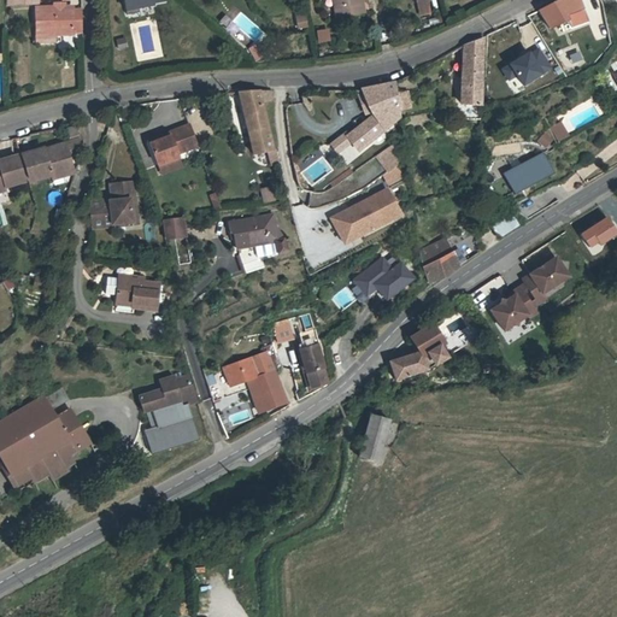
[(124,0),(127,10),(153,5),(153,4),(164,1),(164,0),(124,0)]
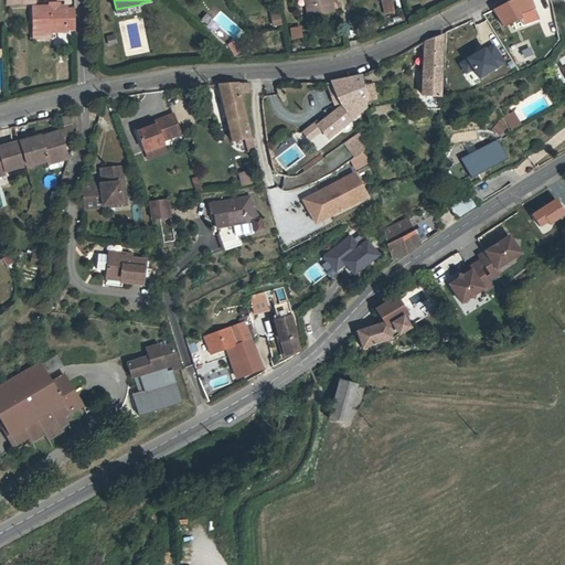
[(306,0),(309,16),(332,11),(330,0),(306,0)]
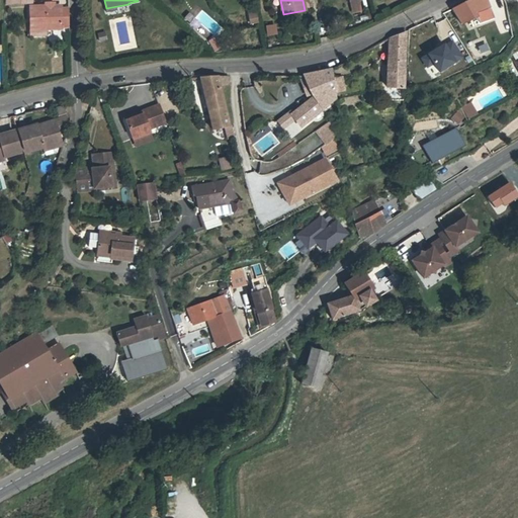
[(357,0),(351,2),(352,9),(360,7),(358,0),(357,0)]
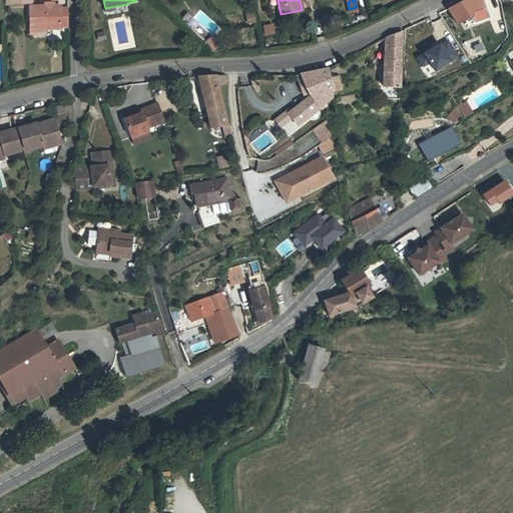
[(482,0),(464,0),(448,9),(457,24),(472,17),(475,23),(489,18),(482,0)]
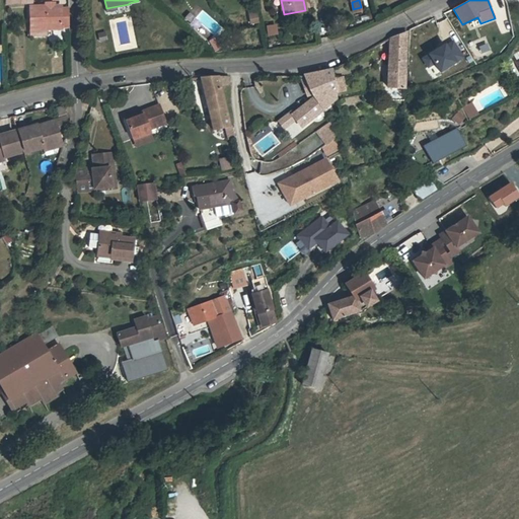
[(70,28),(69,9),(61,9),(61,6),(55,6),(46,6),(30,7),(30,28),(47,28),(70,28)]
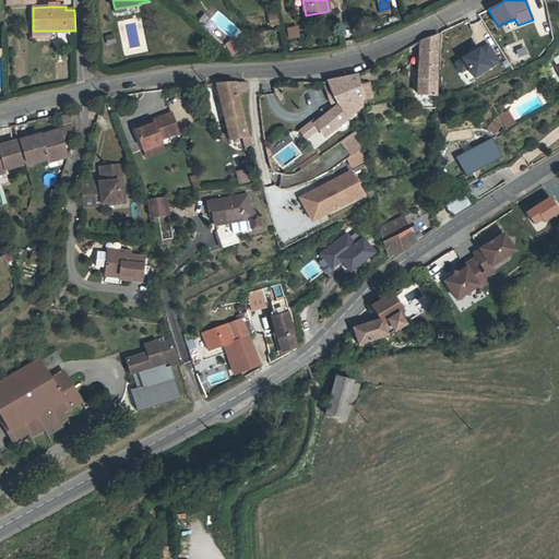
[(276,14),(269,15),(271,25),(278,24),(276,14)]
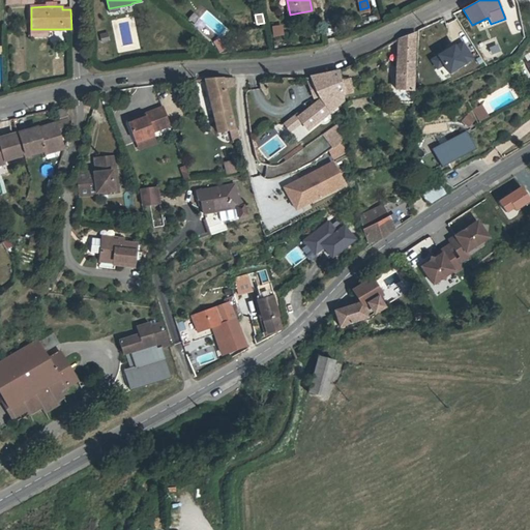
[(282,24),(271,25),(272,36),(283,35),(282,24)]
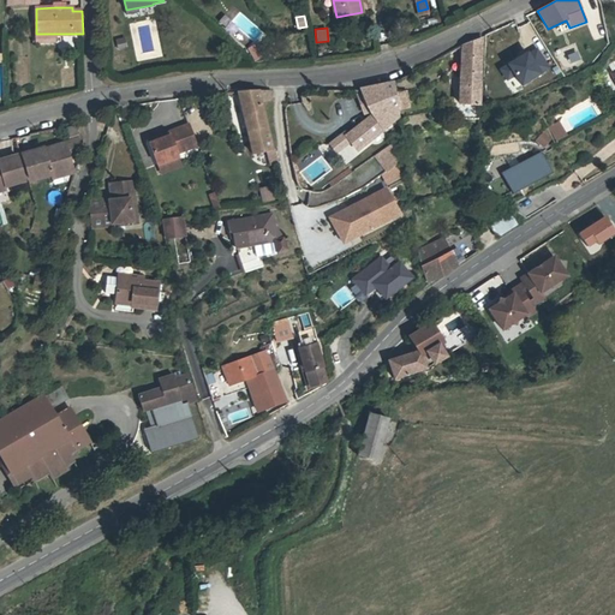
[(502,72),(494,30),(485,35),(485,37),(483,75),(502,72)]
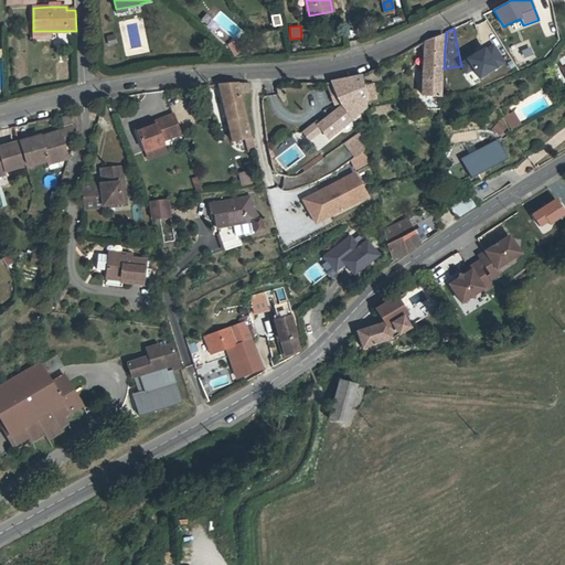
[(443,35),(426,41),(423,95),(439,96),(439,95),(440,89),(443,35)]
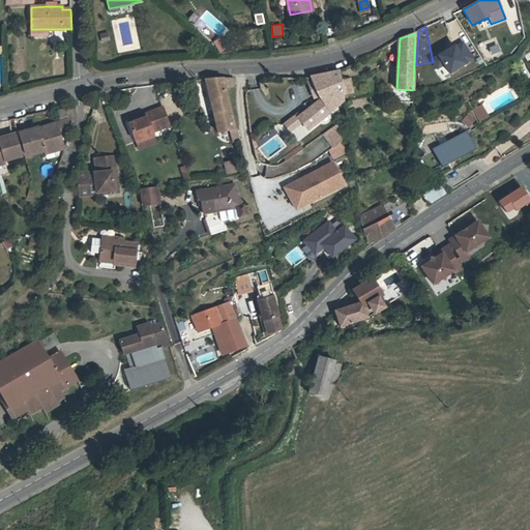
[(219,36),(211,43),(221,54),(228,47),(219,36)]
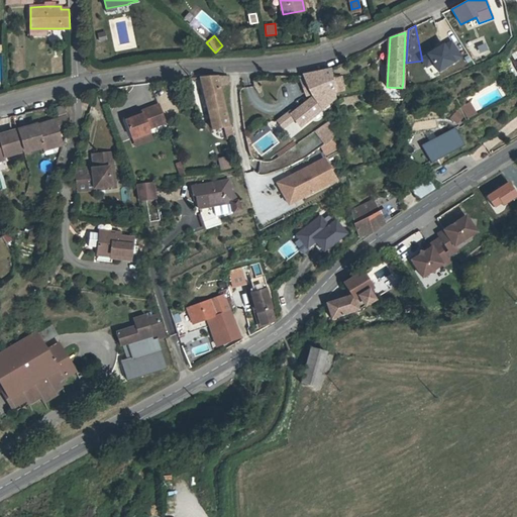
[(332,79),(331,70),(303,76),(305,79),(308,87),(307,87),(311,94),(312,98),(291,114),(295,118),(300,126),(335,97),(335,96),(334,92),(332,79)]
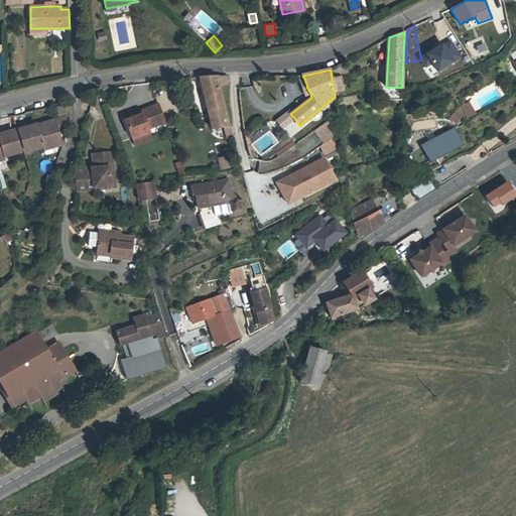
[(222,85),(220,76),(217,76),(201,77),(213,129),(225,126),(228,125),(219,86),(222,85)]
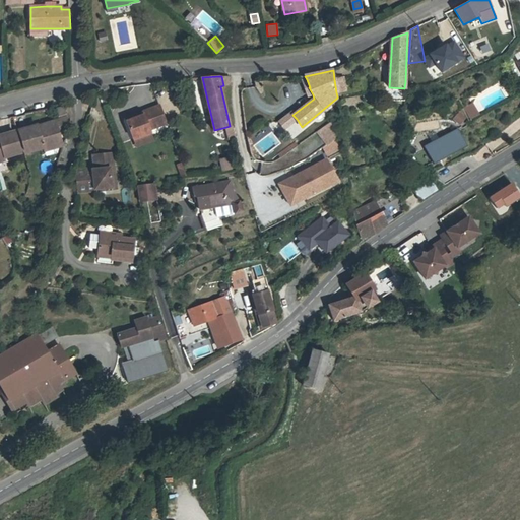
[(229,76),(221,76),(223,85),(231,84),(229,76)]
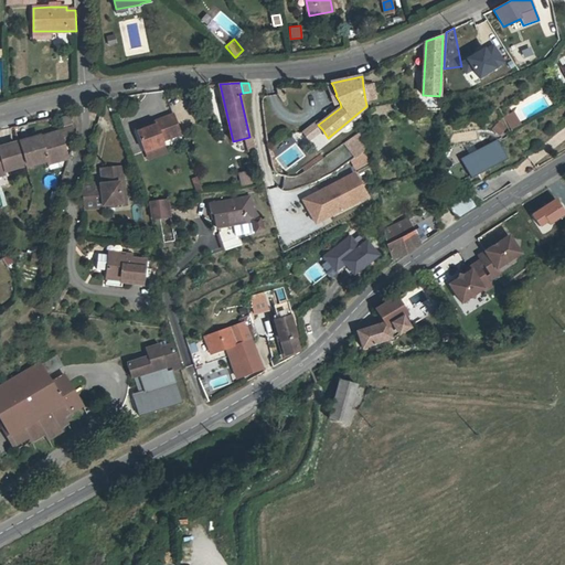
[(373,84),(363,86),(365,100),(370,99),(375,99),(373,84)]
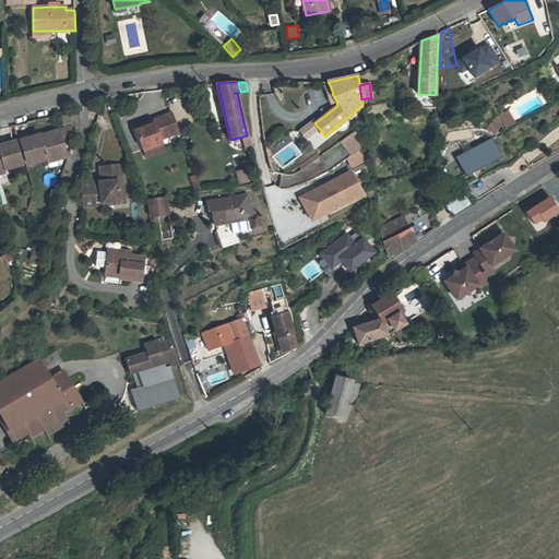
[(333,94),(330,85),(325,86),(332,104),(336,102),(332,94),(333,94)]
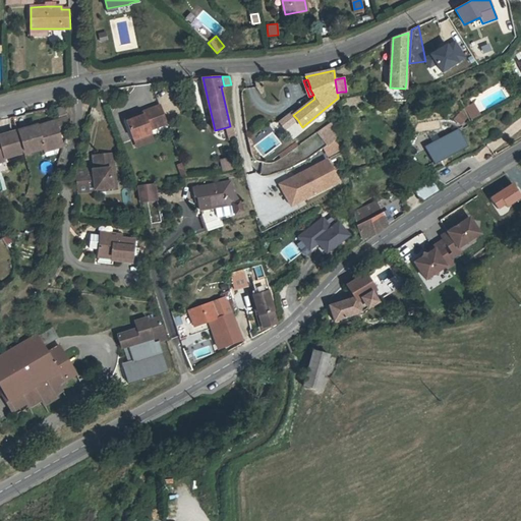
[(405,89),(390,88),(388,95),(388,101),(405,101),(405,89)]
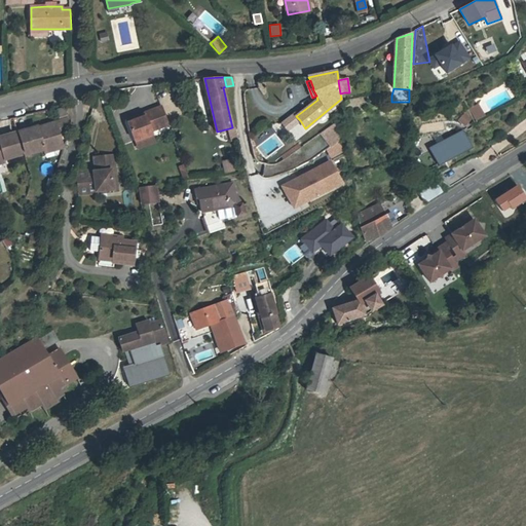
[(483,115),(478,105),(471,109),(476,118),(483,115)]
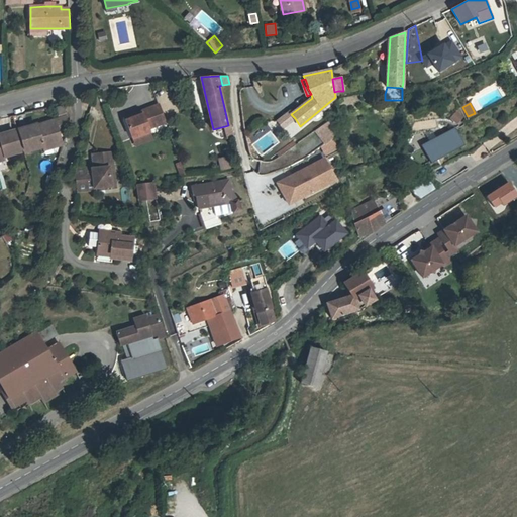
[(57,107),(59,115),(66,113),(65,105),(57,107)]
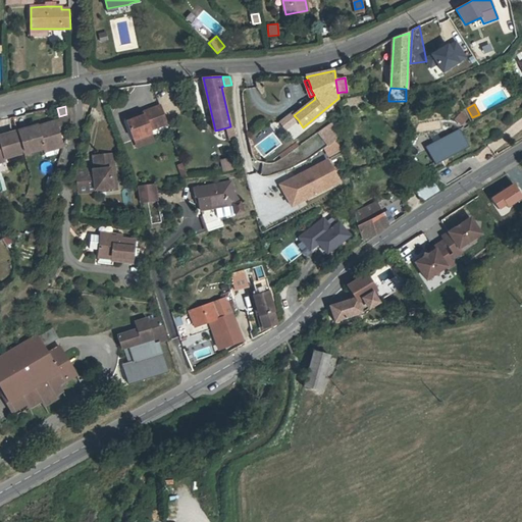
[(167,124),(160,106),(143,112),(144,115),(126,121),(134,140),(152,133),(151,131),(167,124)]
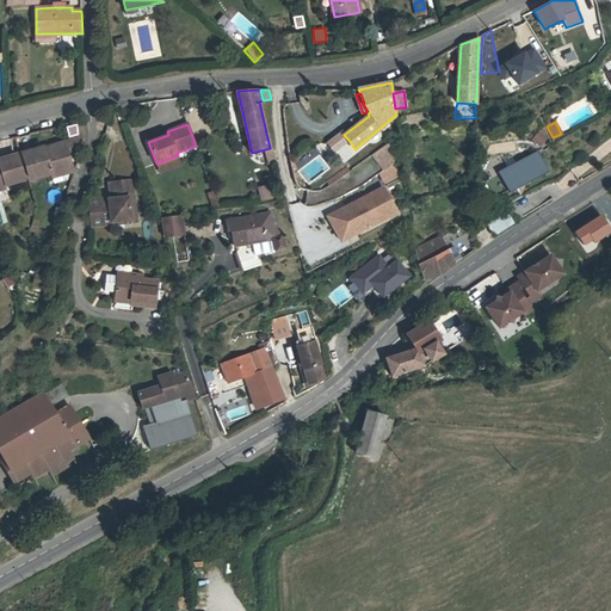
[(147,139),(148,142),(168,135),(167,131),(147,139)]
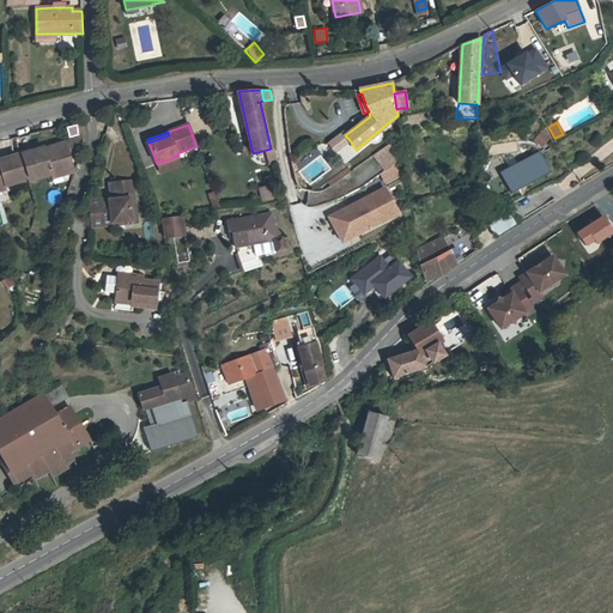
[(541,132),(534,140),(541,146),(548,138),(541,132)]
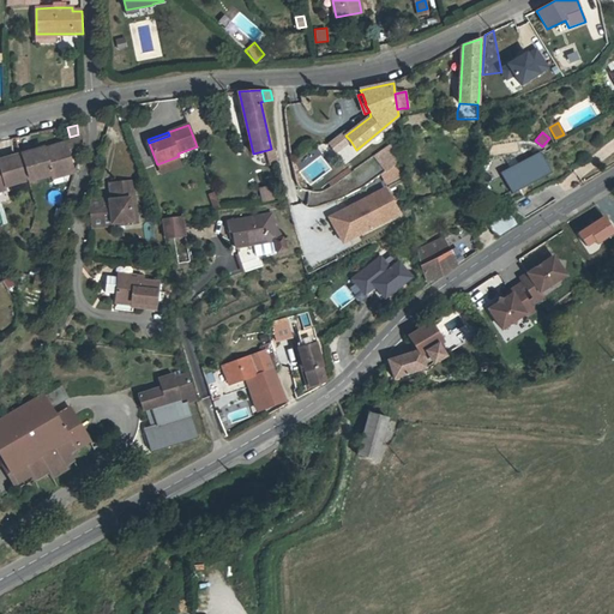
[(336,152),(350,140),(345,136),(343,133),(329,144),(336,152)]
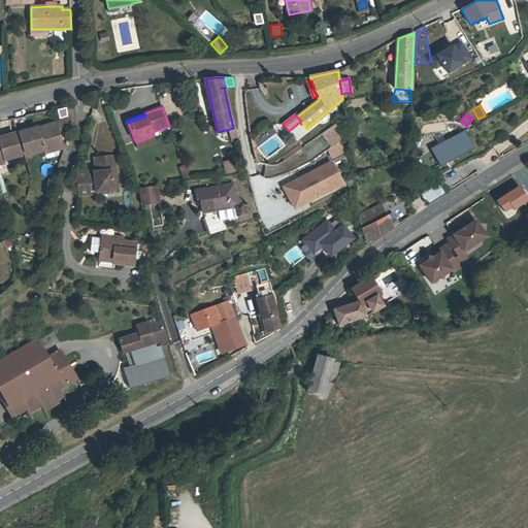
[(321,134),(331,147),(340,140),(342,119),(321,134)]
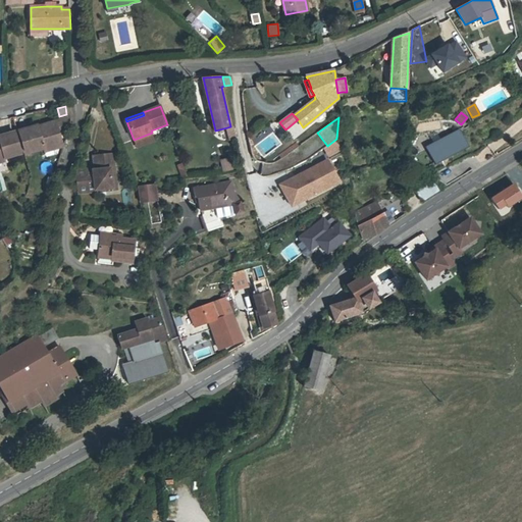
[(69,124),(67,119),(67,118),(60,120),(37,127),(37,126),(19,132),(27,153),(43,148),(60,143),(58,133),(67,131),(69,124)]
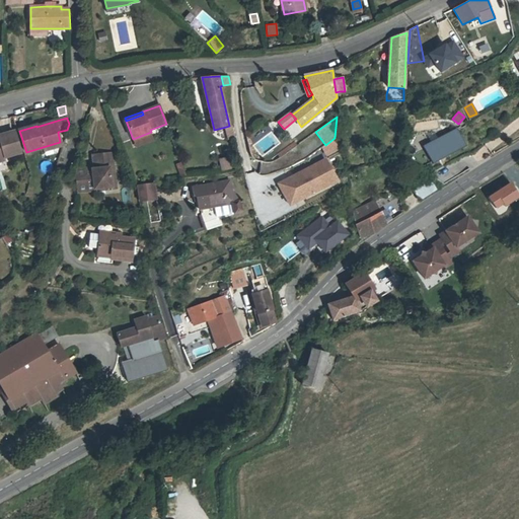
[(229,126),(226,127),(228,139),(234,137),(231,125),(229,126)]
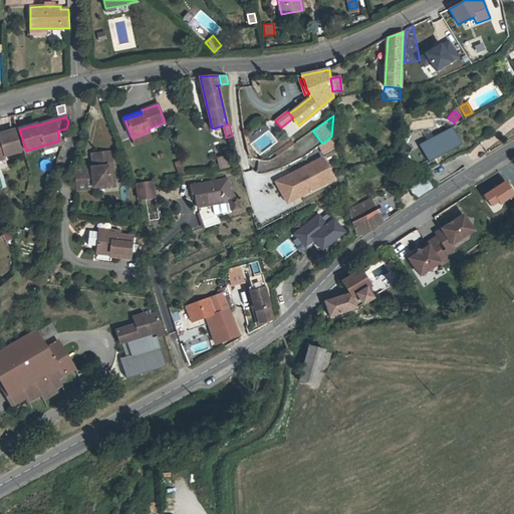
[(246,135),(249,142),(267,132),(264,124),(246,135)]
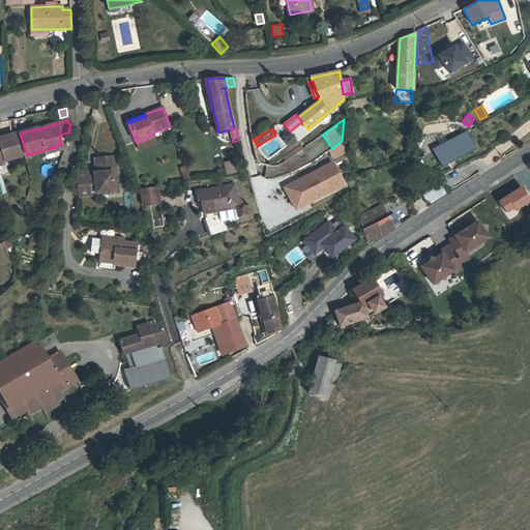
[(432,150),(441,168),(475,149),(466,131),(432,150)]
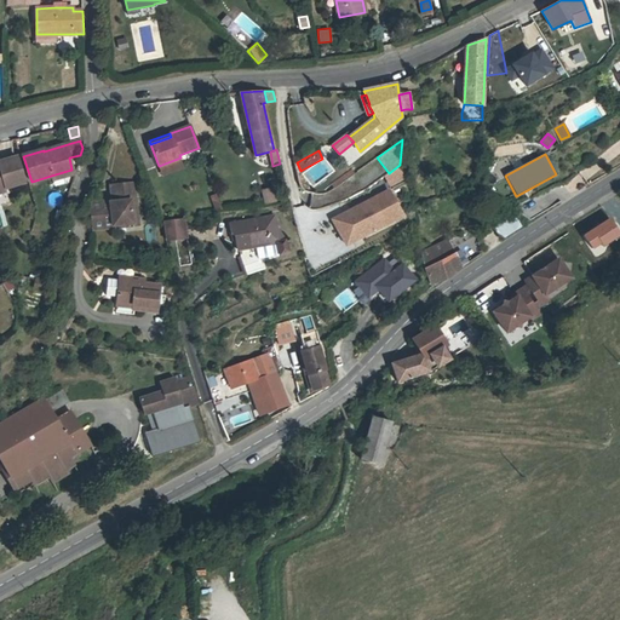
[(0,188),(3,188),(24,181),(18,158),(0,162),(0,188)]
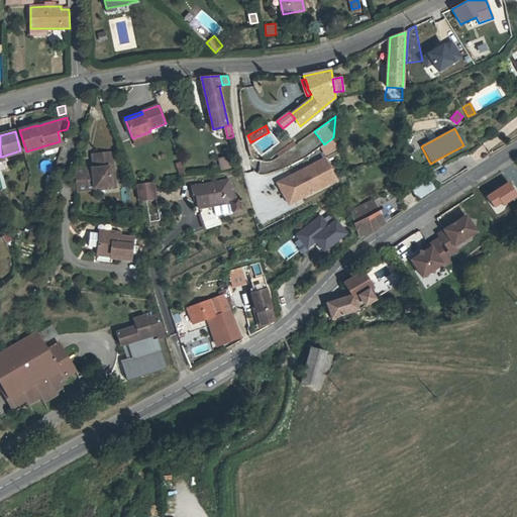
[(153,139),(150,131),(132,138),(135,146),(153,139)]
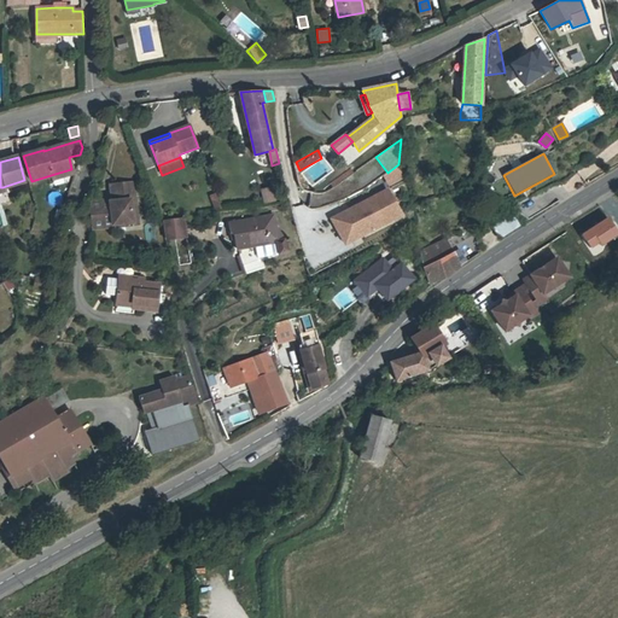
[(51,175),(52,179),(73,173),(71,169),(51,175)]
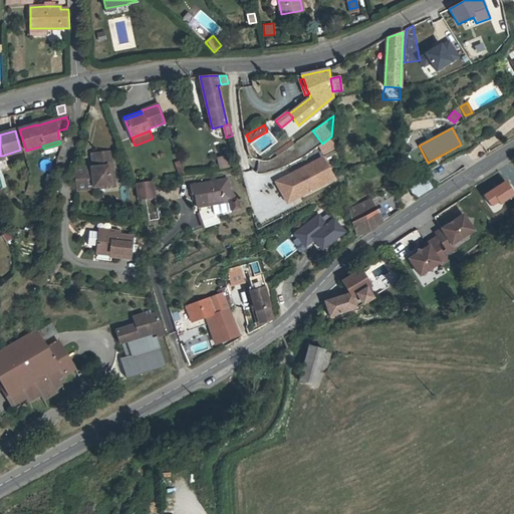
[(294,144),(291,141),(274,153),(277,156),(294,144)]
